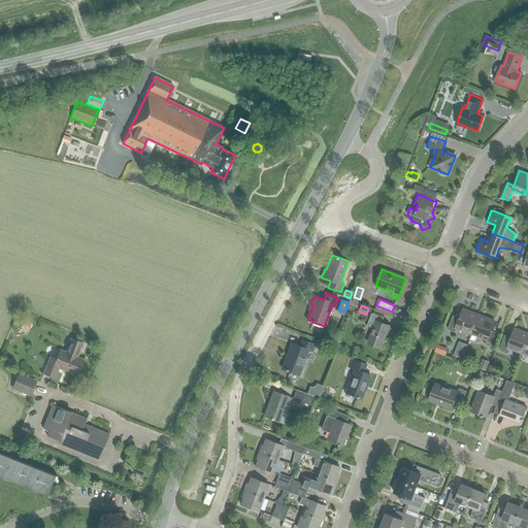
[(479,315),(463,309),(460,319),(453,317),(448,329),(455,332),(456,329),(465,332),(470,334),(479,315)]
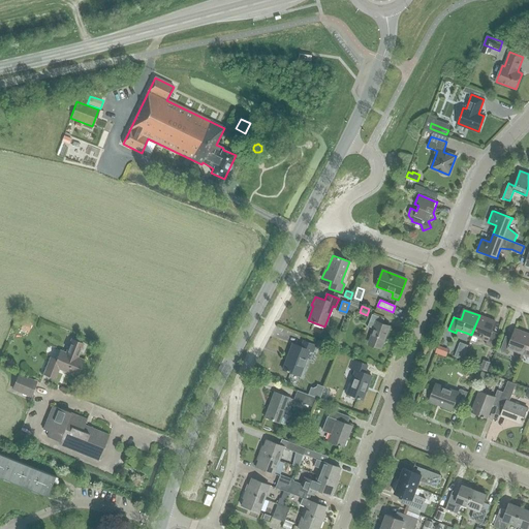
[(382,347),(390,328),(382,324),(384,319),(373,314),(368,327),(374,329),(369,342),(382,347)]
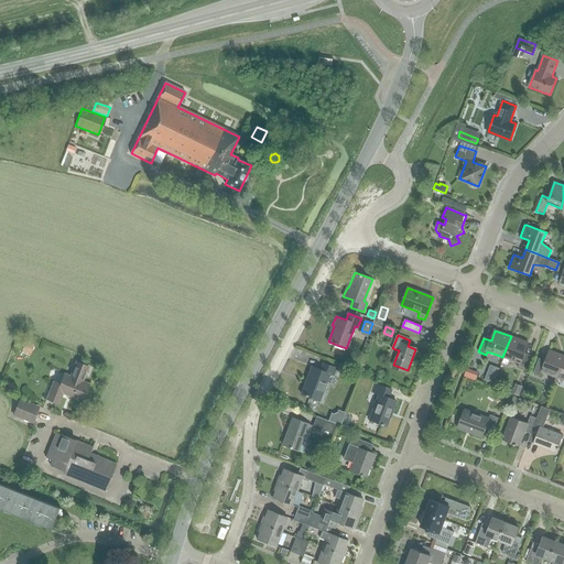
[(511,336),(502,357),(519,364),(518,367),(524,370),(531,356),(523,353),(528,343),(511,336)]
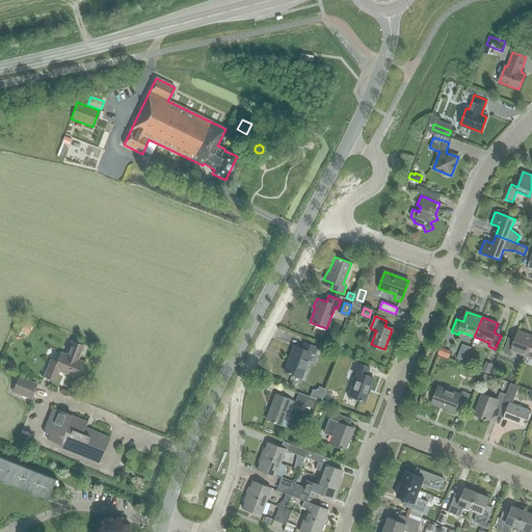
[(29,335),(32,326),(24,322),(21,330),(29,335)]
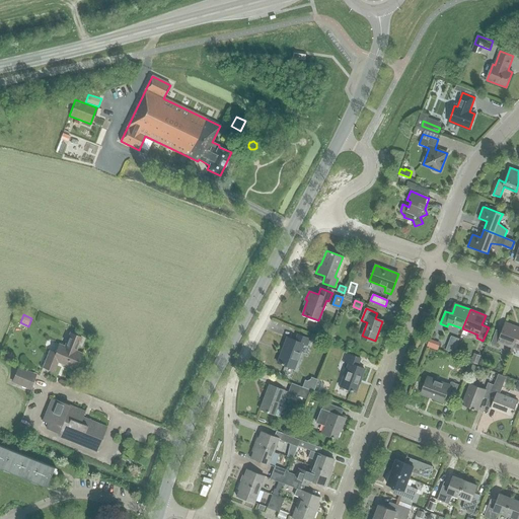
[(508,346),(514,348),(518,334),(518,327),(506,323),(502,332),(496,330),(491,344),(498,346),(499,343),(508,346)]
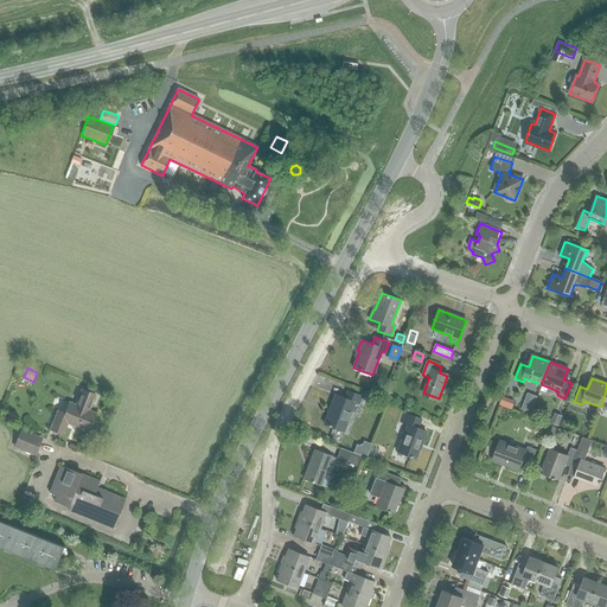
[(82,389),(76,404),(70,402),(65,414),(58,410),(50,429),(63,434),(68,423),(88,432),(95,413),(89,410),(95,395),(82,389)]
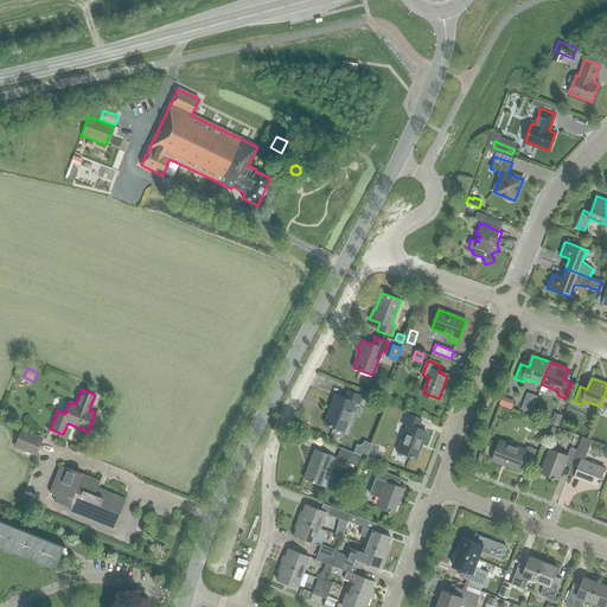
[(534,409),(538,393),(529,389),(524,406),(534,409)]
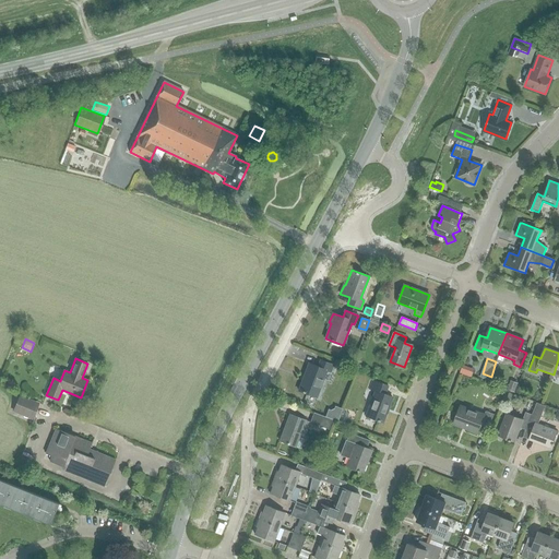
[(331,372),(333,366),(320,360),(318,367),(308,364),(298,391),(317,397),(326,370),(331,372)]
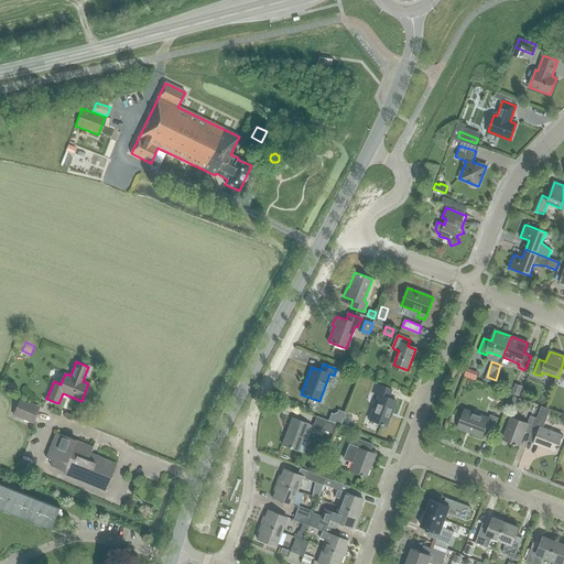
[(467,369),(465,377),(472,379),(475,372),(467,369)]
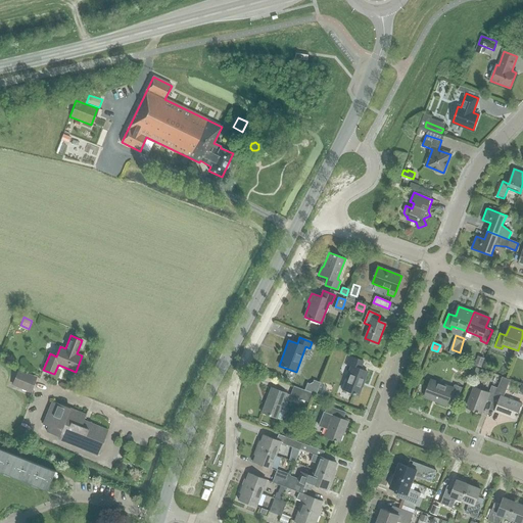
[(359,395),(367,372),(361,369),(363,362),(348,357),(345,364),(350,366),(342,389),(359,395)]
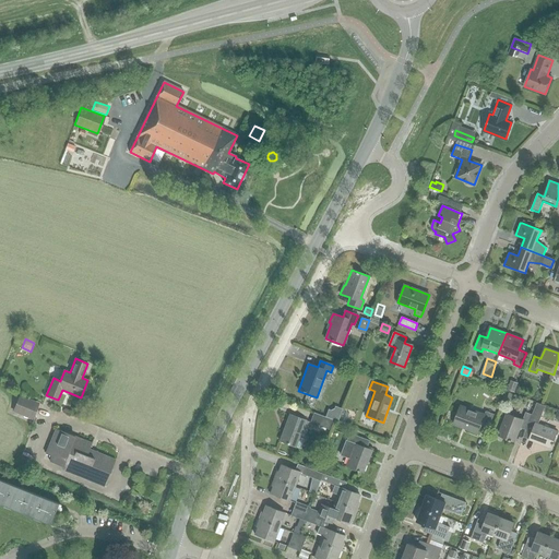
[(510,381),(507,390),(514,393),(518,383),(510,381)]
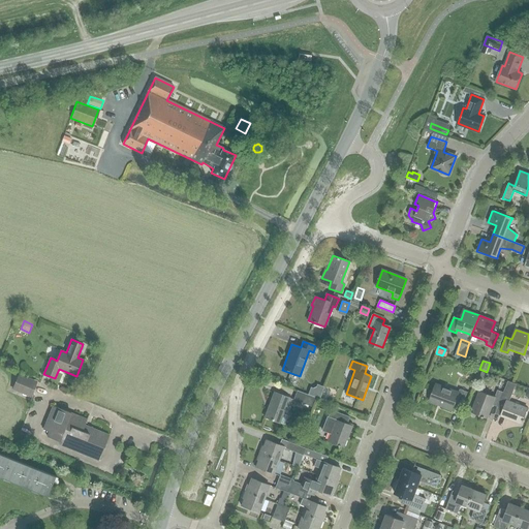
[(488,374),(481,372),(478,378),(485,381),(488,374)]
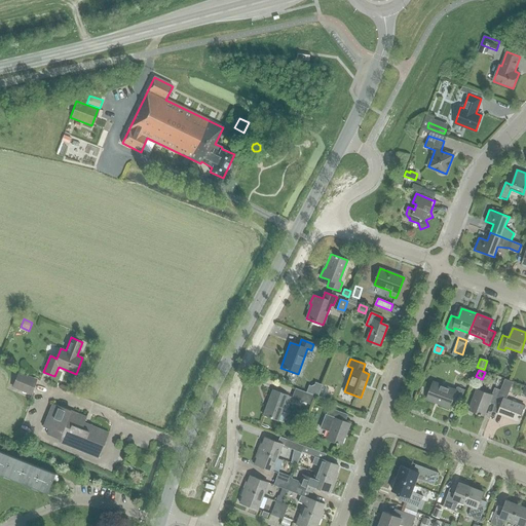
[(36,379),(17,372),(11,387),(30,396),(36,379)]
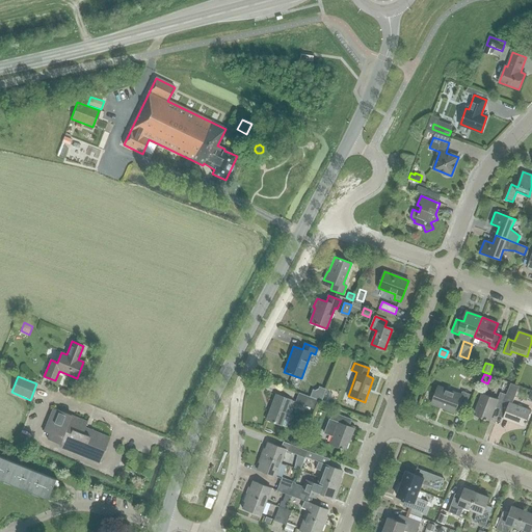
[(530,410),(511,403),(519,387),(510,382),(505,394),(506,395),(501,409),(506,411),(504,418),(525,426),(530,410)]
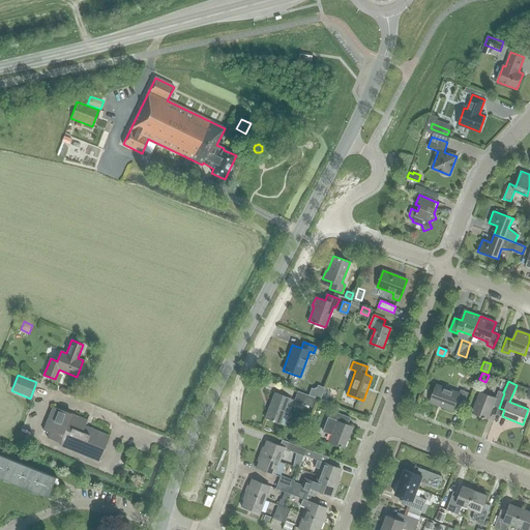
[(463,407),(468,393),(461,390),(460,393),(437,385),(430,402),(453,411),(455,405),(463,407)]
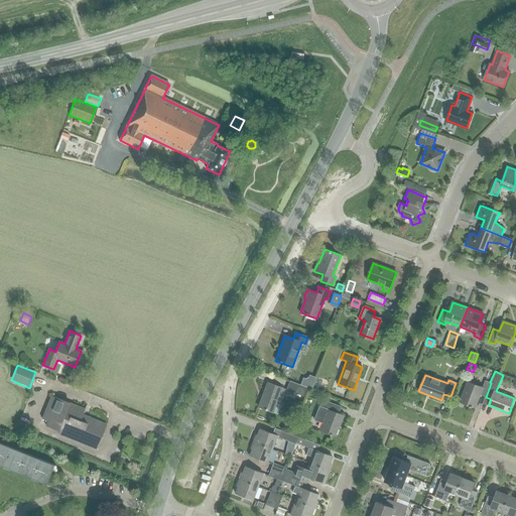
[(303,378),(300,385),(311,389),(314,382),(305,379),(303,378)]
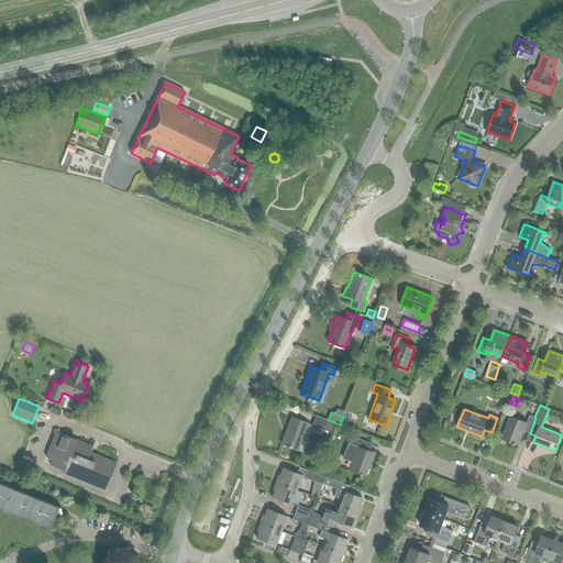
[(334,422),(315,416),(311,426),(331,433),(334,422)]
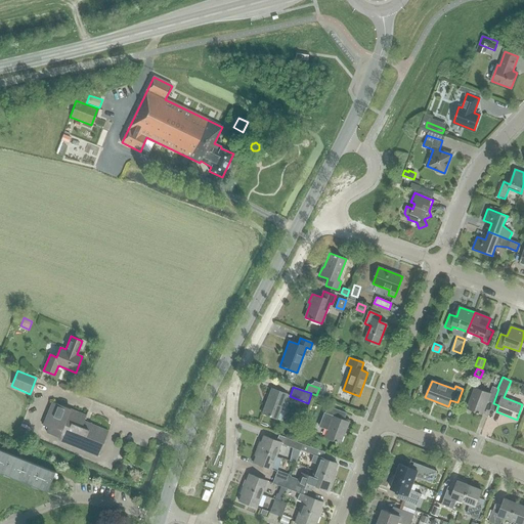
[(498,389),(497,388),(493,387),(490,393),(475,388),(467,408),(482,413),(487,401),(493,403),(498,389)]
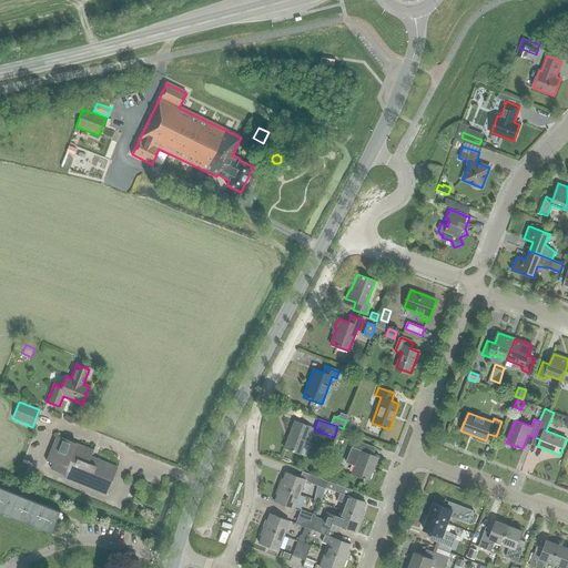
[(311,427),(294,421),(284,448),(300,454),(305,439),(308,440),(313,428),(311,427)]
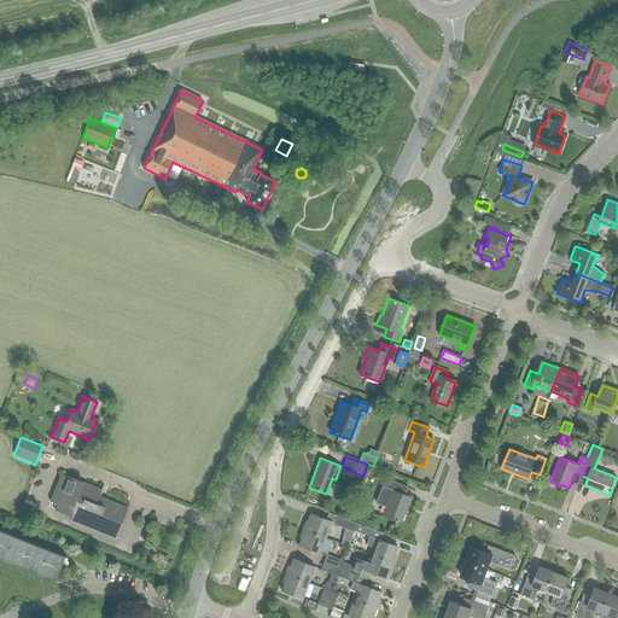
[(116,538),(128,508),(106,500),(104,501),(103,501),(98,500),(101,490),(83,483),(62,474),(51,502),(57,505),(54,509),(75,518),(74,522),(116,538)]
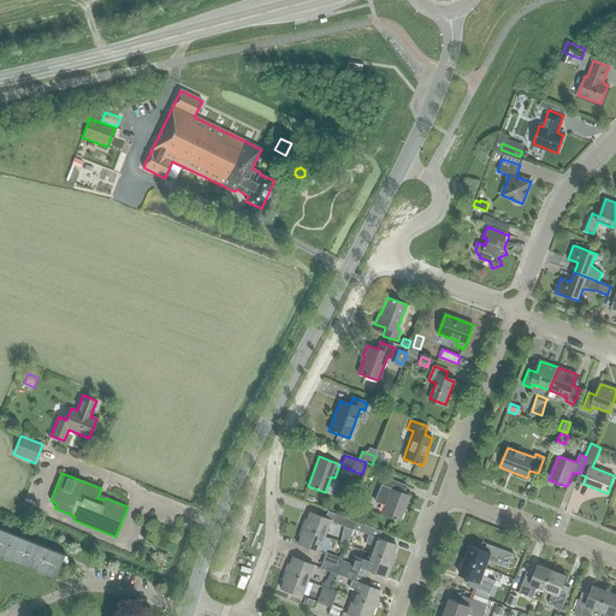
[(407,486),(390,479),(385,478),(381,485),(375,501),(385,505),(381,514),(400,521),(406,505),(407,505),(410,496),(404,493),(407,486)]
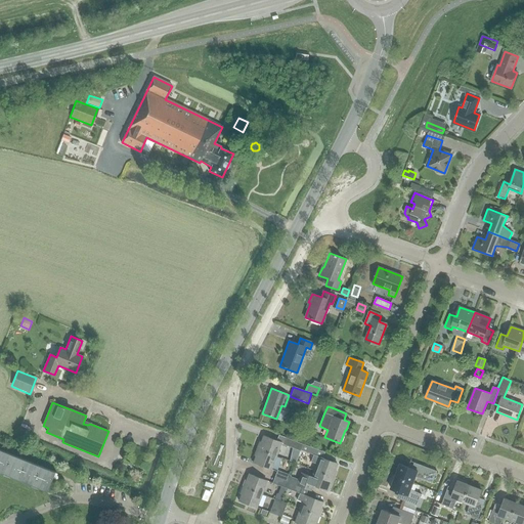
[(276,455),(281,442),(263,436),(261,442),(259,442),(257,448),(276,455)]
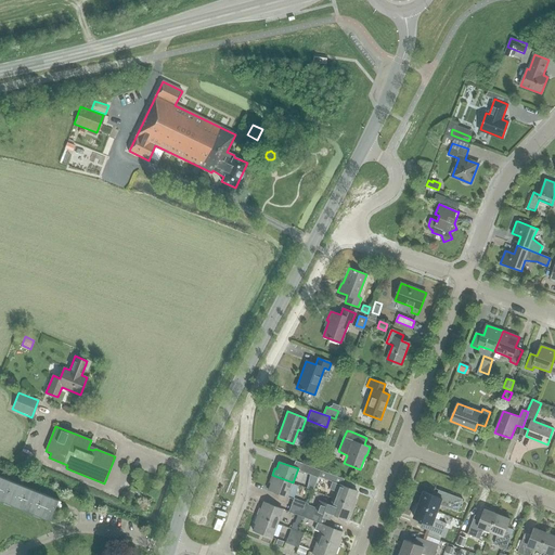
[(318,477),(320,470),(301,463),(298,470),(317,478),(318,477)]
